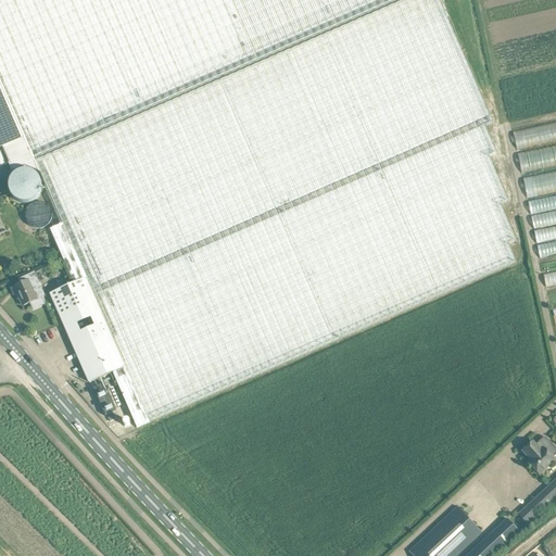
[(0,0),(0,80),(34,159),(396,0),(0,0)]
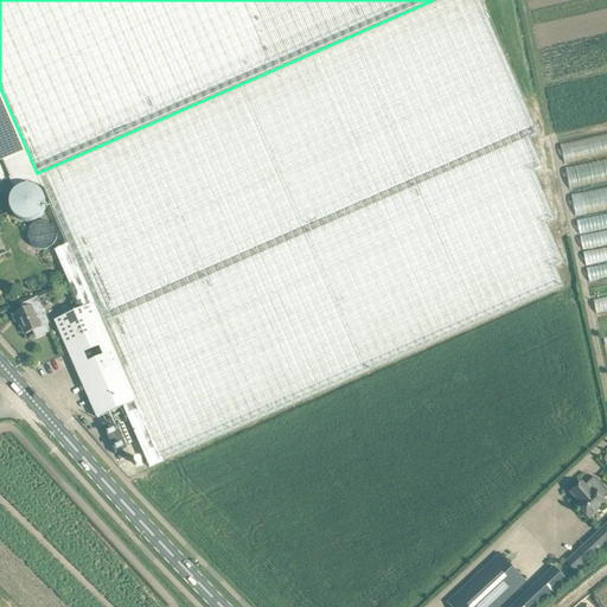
[(479,0),(440,0),(38,177),(44,189),(69,244),(55,251),(81,310),(95,304),(138,401),(122,407),(149,467),(563,286),(555,266),(563,262),(545,223),(555,219),(534,171),(542,167),(529,138),(538,134),(479,0)]
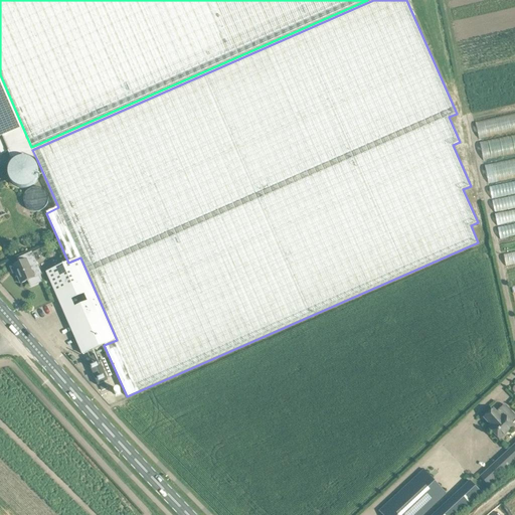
[(0,74),(0,155),(8,152),(11,159),(22,154),(37,160),(32,150),(31,147),(0,74)]
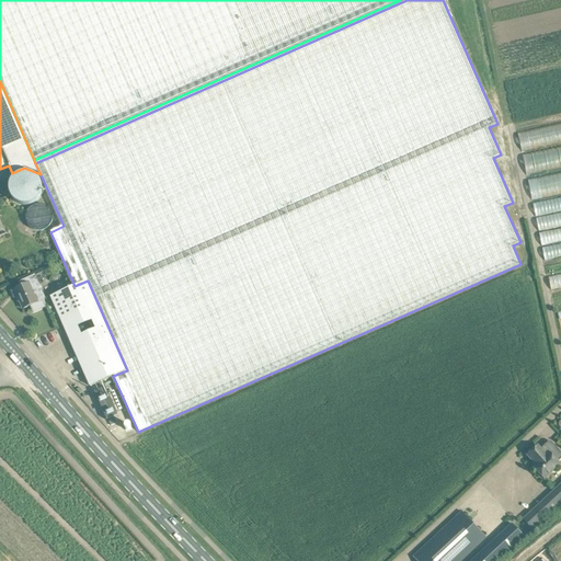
[(34,275),(20,283),(22,287),(11,292),(15,290),(23,309),(31,306),(34,312),(45,307),(42,300),(45,299),(34,275)]
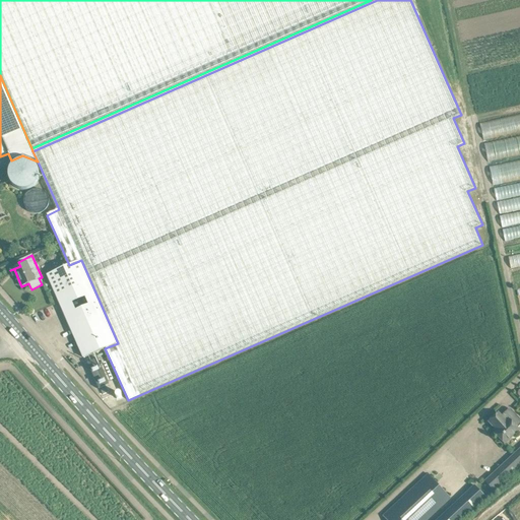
[(81,260),(69,265),(48,275),(83,359),(105,348),(118,343),(81,260)]
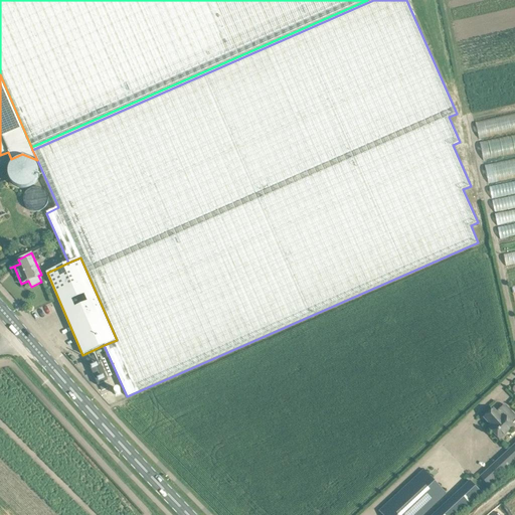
[(102,347),(96,349),(111,385),(117,382),(102,347)]
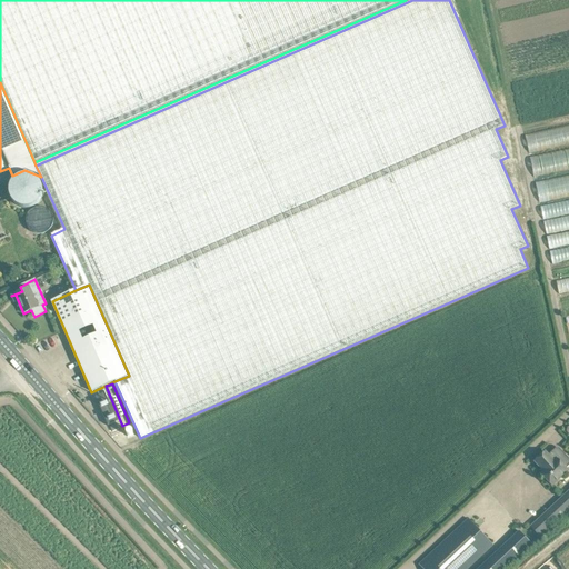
[(107,392),(96,397),(108,426),(119,421),(107,392)]
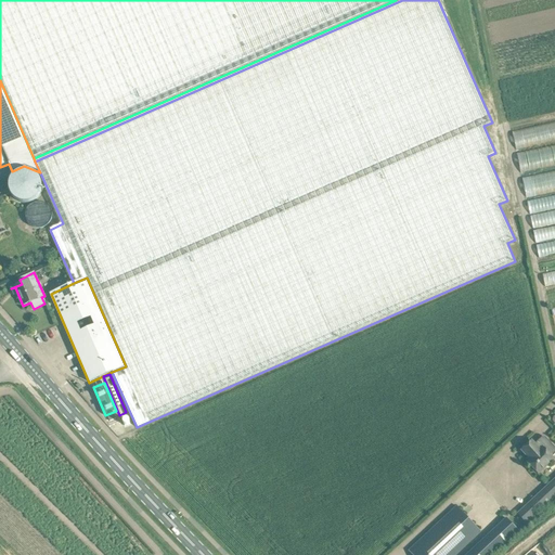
[(534,444),(531,441),(521,451),(530,461),(528,463),(531,466),(530,468),(533,472),(536,472),(539,475),(554,460),(552,457),(554,454),(554,447),(545,437),(542,437),(534,444)]
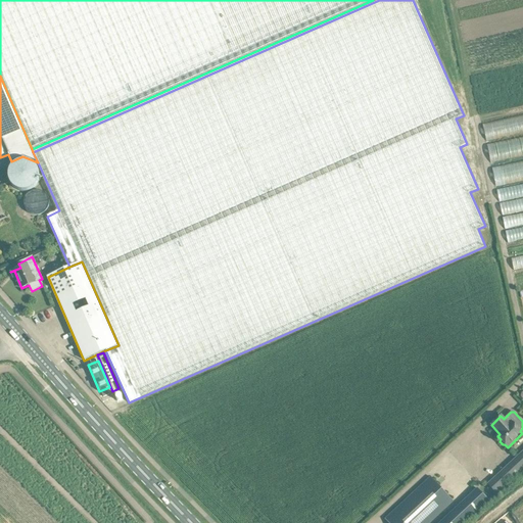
[(522,468),(522,450),(487,484),(495,494),(522,468)]
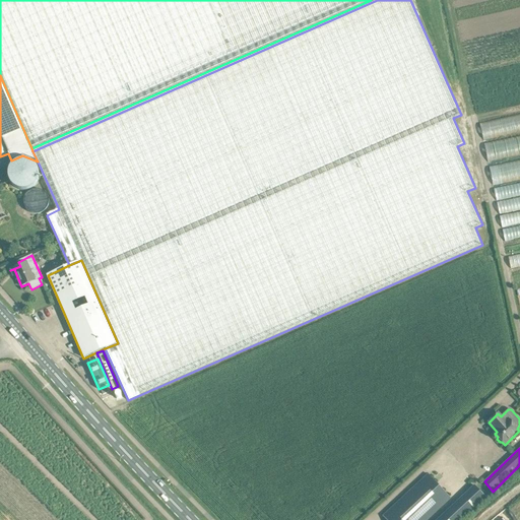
[(427,519),(450,498),(428,474),(383,516),(386,519),(427,519)]
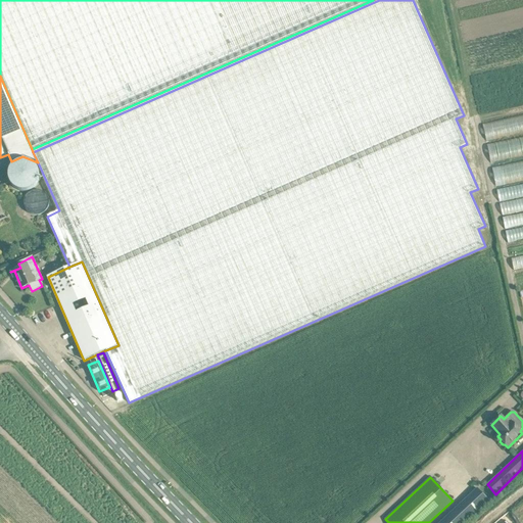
[(477,488),(439,522),(465,522),(489,502),(477,488)]
